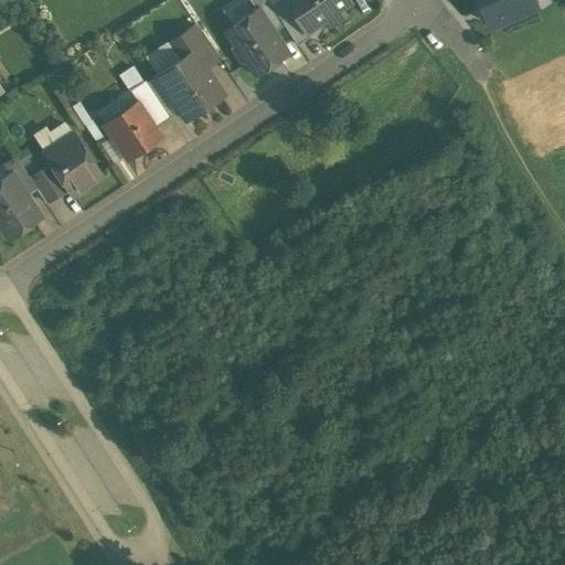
[(279,20),(266,0),(249,0),(249,1),(256,11),(257,10),(273,32),(284,25),(279,20)]
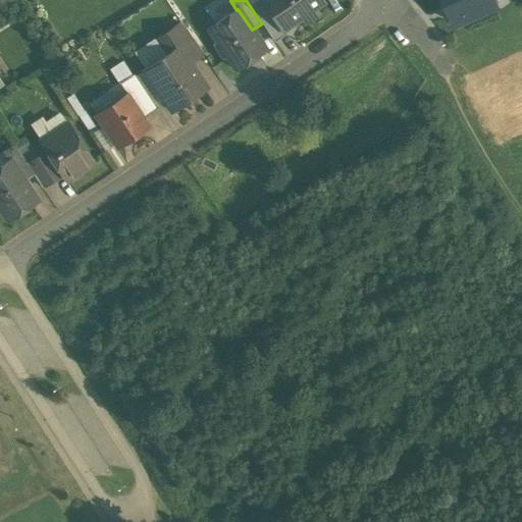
[(246,0),(258,18),(270,10),(262,0),(246,0)]
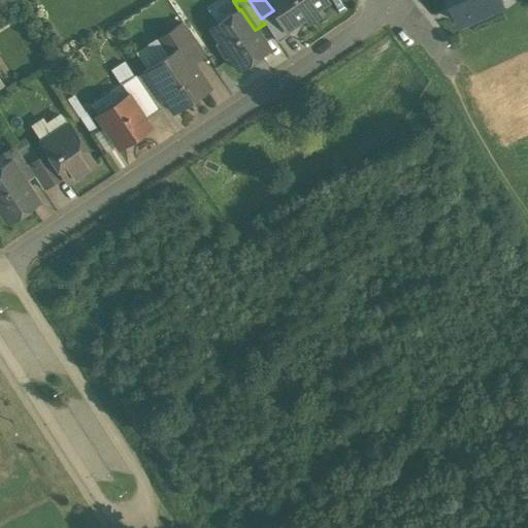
[(265,0),(273,10),(286,29),(287,29),(307,14),(310,20),(322,12),(318,7),(326,2),(324,0),(265,0)]
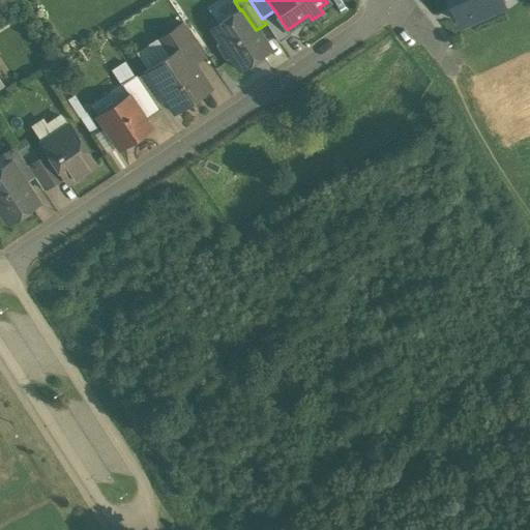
[(452,0),(464,24),(504,6),(506,0),(452,0)]
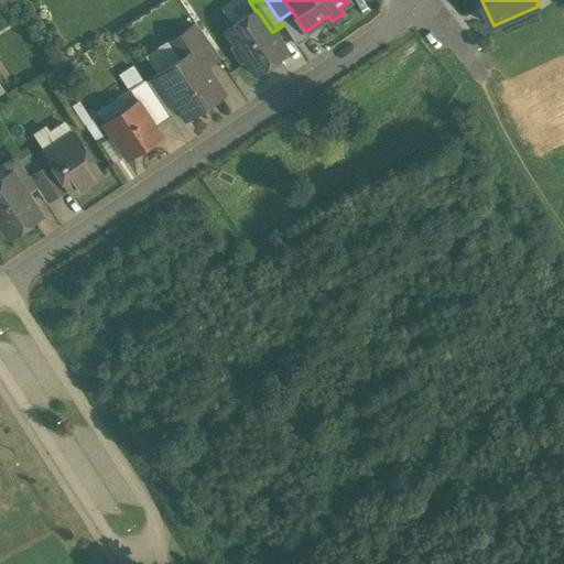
[(256,11),(226,31),(236,46),(232,49),(241,62),(245,60),(253,74),(285,52),(272,32),(257,10),(256,11)]
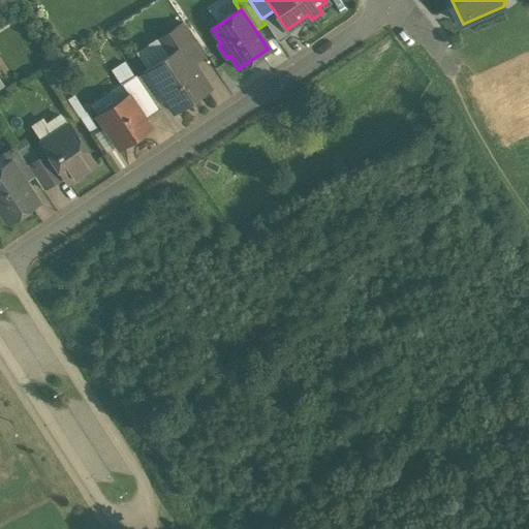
[(274,10),(261,19),(266,24),(277,41),(290,33),(287,29),(286,29),(274,10)]
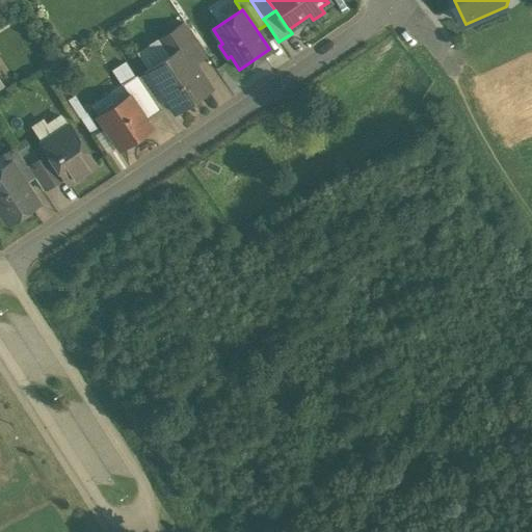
[(184,24),(164,37),(174,52),(181,48),(191,64),(205,55),(184,24)]
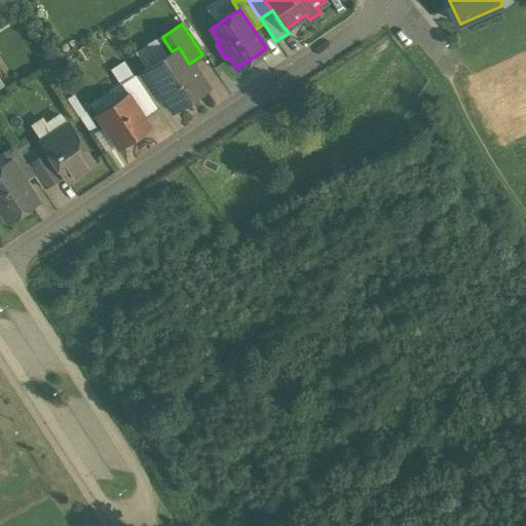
[(172,51),(146,69),(173,110),(205,88),(189,64),(179,47),(172,51)]
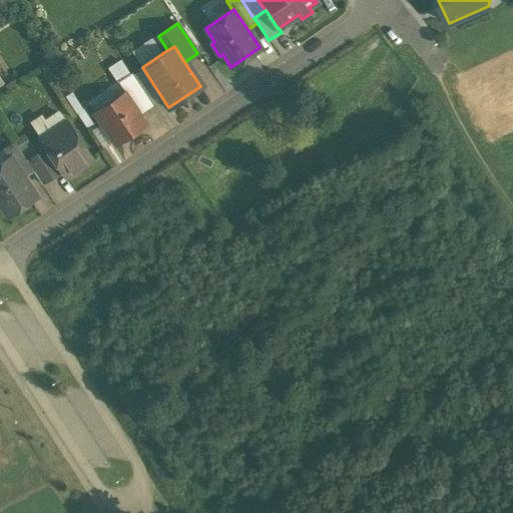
[(131,73),(117,83),(124,93),(139,115),(153,106),(131,73)]
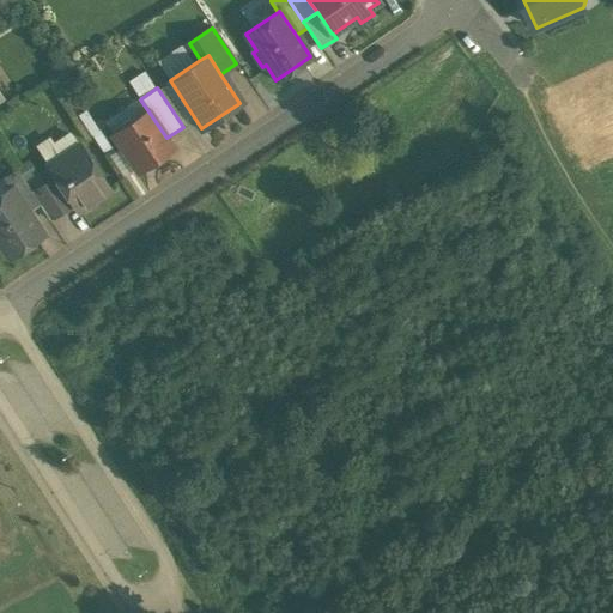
[(104,123),(113,135),(149,111),(140,99),(104,123)]
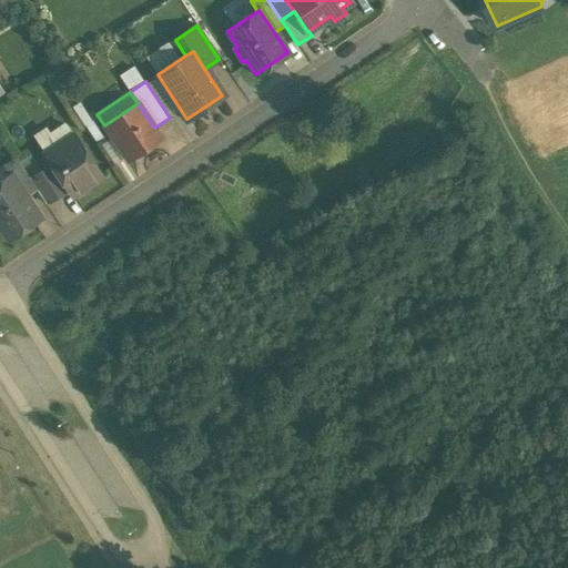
[(138,103),(104,125),(127,160),(160,138),(154,128),(138,103)]
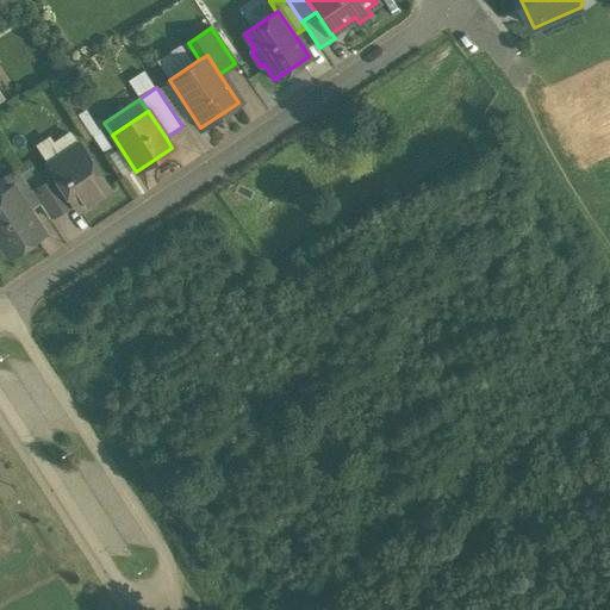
[(99,129),(89,135),(103,154),(112,148),(99,129)]
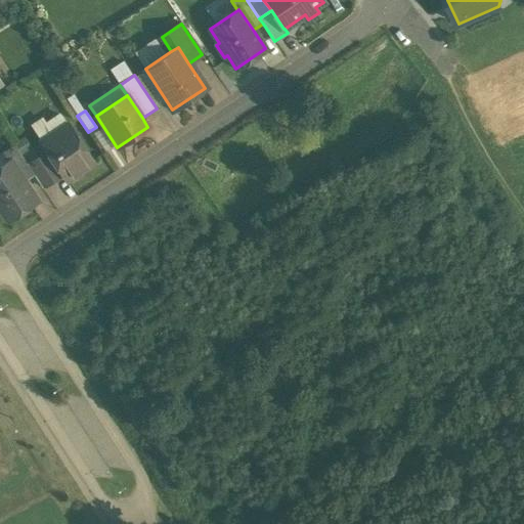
[(67,125),(41,142),(62,174),(67,180),(92,164),(67,125)]
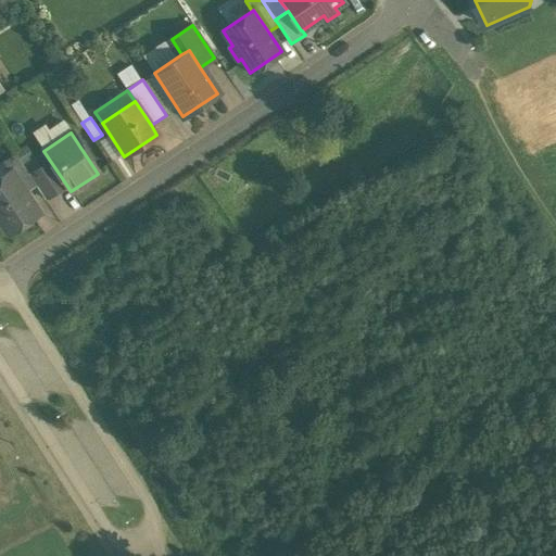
[(29,176),(14,154),(2,162),(9,173),(11,172),(25,193),(35,187),(36,186),(29,176)]
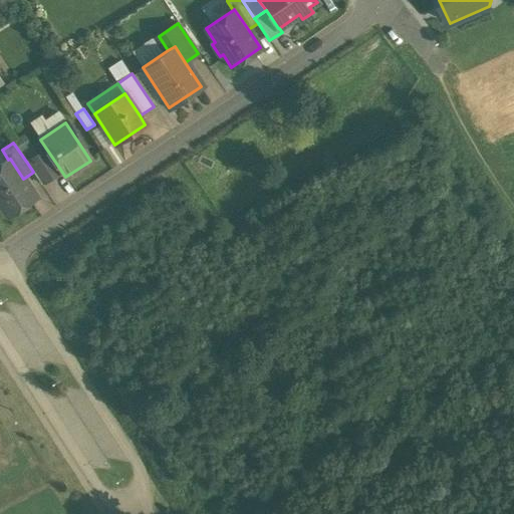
[(61,171),(47,150),(27,163),(33,172),(32,173),(40,185),(61,171)]
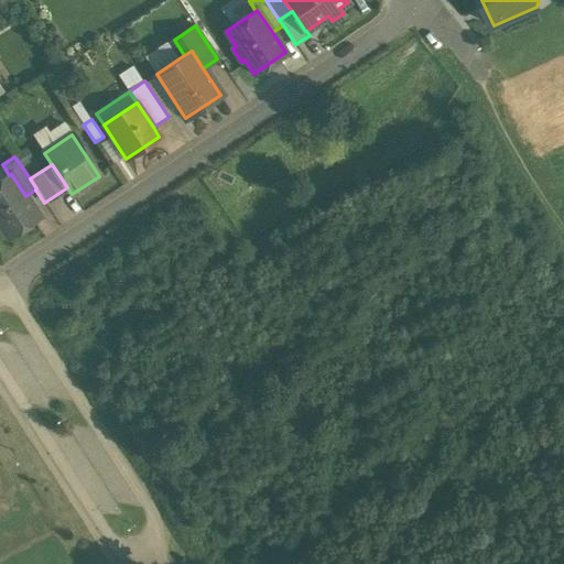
[(25,196),(11,174),(9,175),(0,181),(0,226),(8,237),(39,216),(25,196)]
